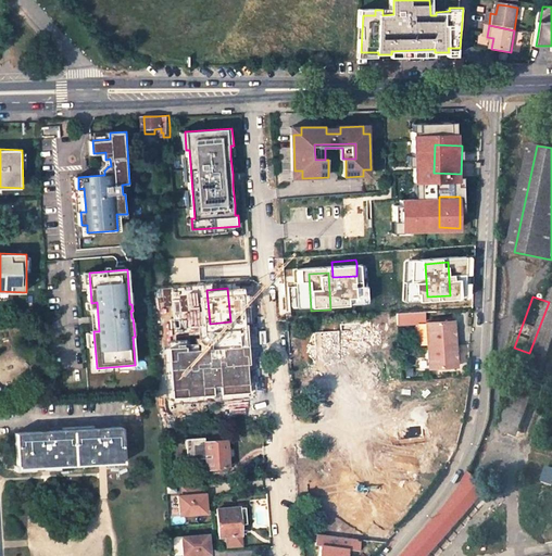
[(551,299),(503,430),(522,437),(551,355),(551,299)]
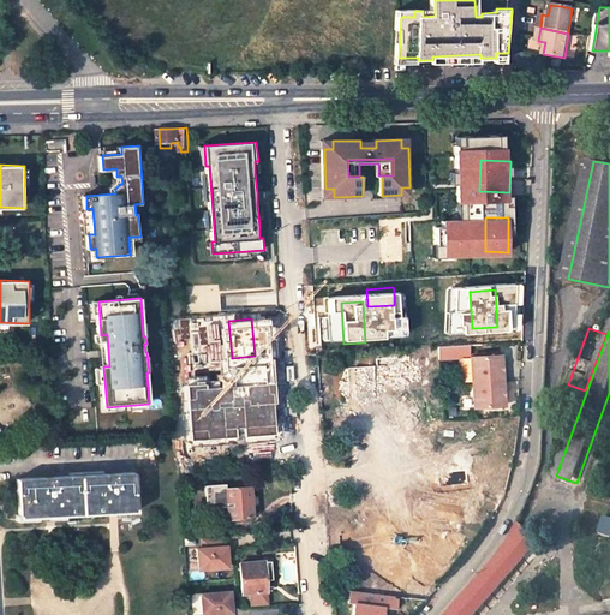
[(473,358),(476,383),(506,381),(503,356),(473,358)]
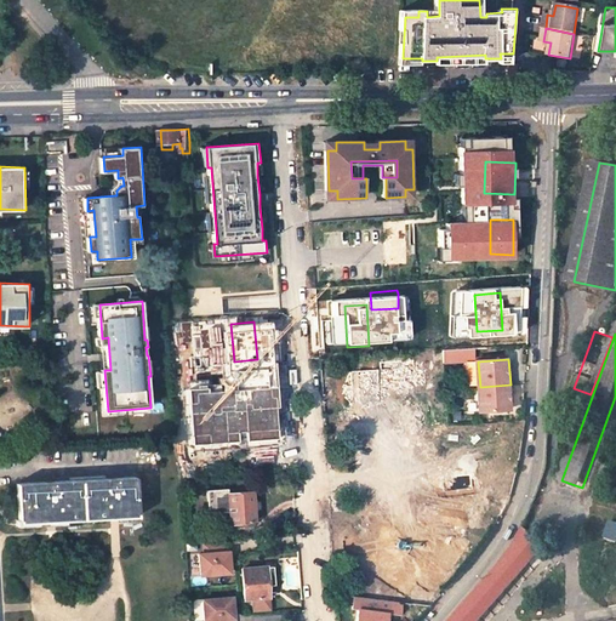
[(386,385),(409,382),(408,360),(385,363),(386,385)]
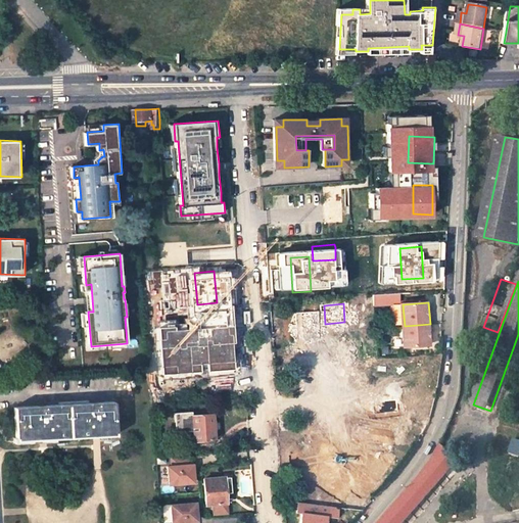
[(324,340),(322,312),(303,314),(307,342),(324,340)]
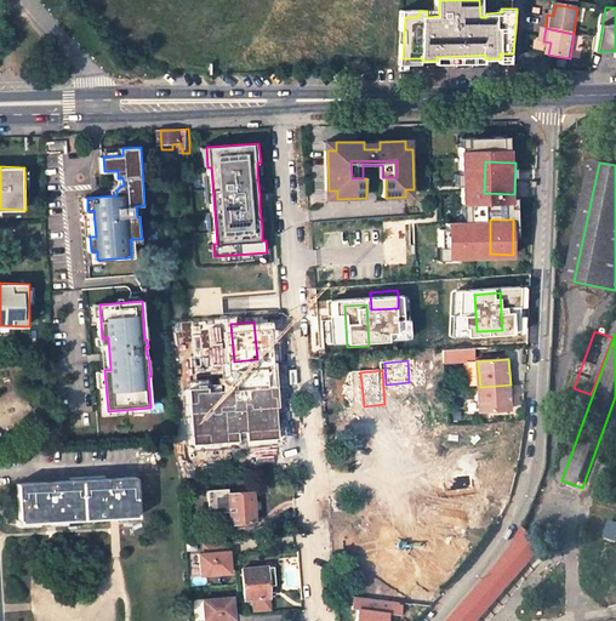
[(480,387),(482,412),(512,410),(511,385),(480,387)]
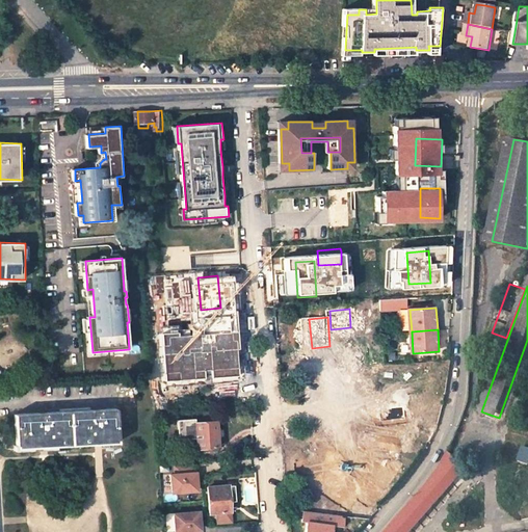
[(220,345),(198,346),(199,374),(217,373),(216,365),(222,365),(220,345)]
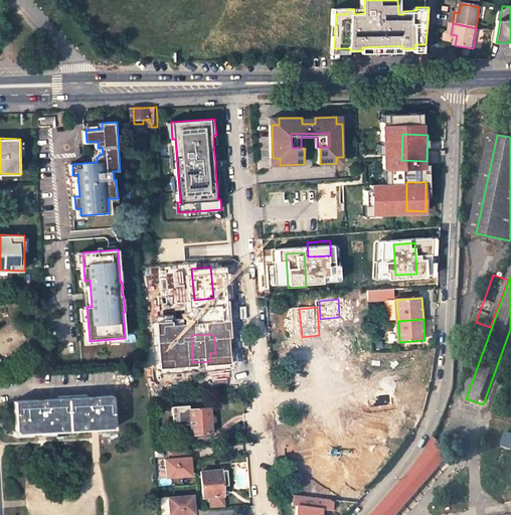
[(347,369),(346,356),(334,356),(334,370),(347,369)]
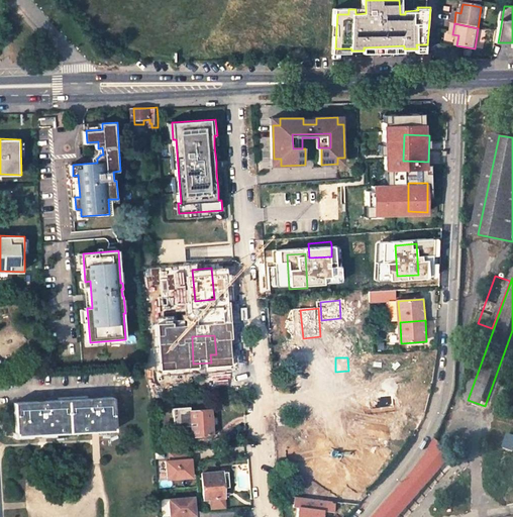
[(164,398),(163,389),(160,389),(155,389),(154,389),(155,399),(164,398)]
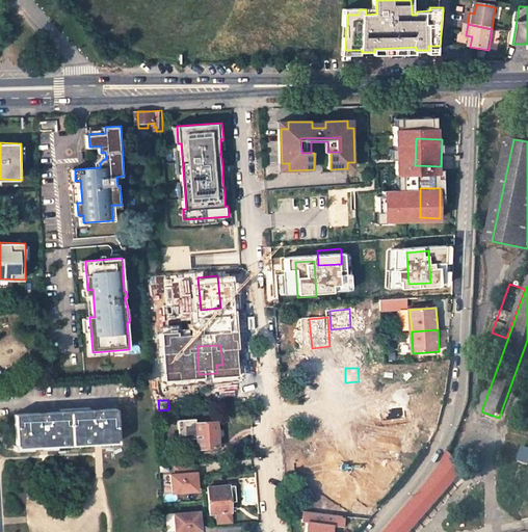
[(20,444),(44,443),(74,442),(97,440),(121,439),(119,408),(97,410),(46,413),(19,415),(20,444)]
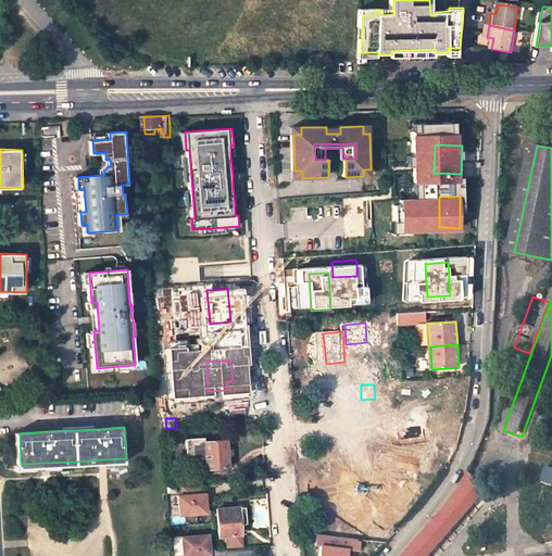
[(231,467),(229,440),(208,441),(208,437),(191,438),(192,458),(209,457),(210,469),(231,467)]
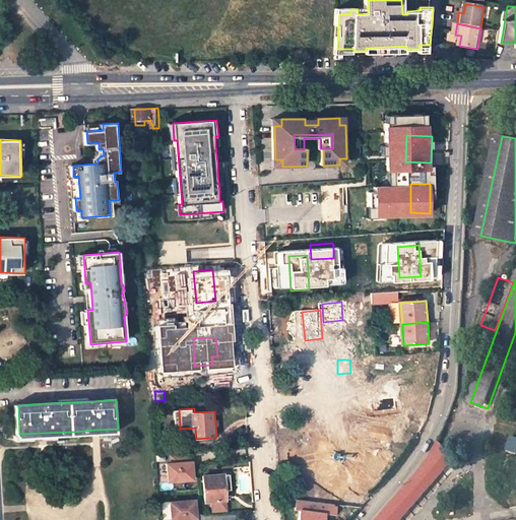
[(375,431),(374,420),(355,423),(356,433),(375,431)]
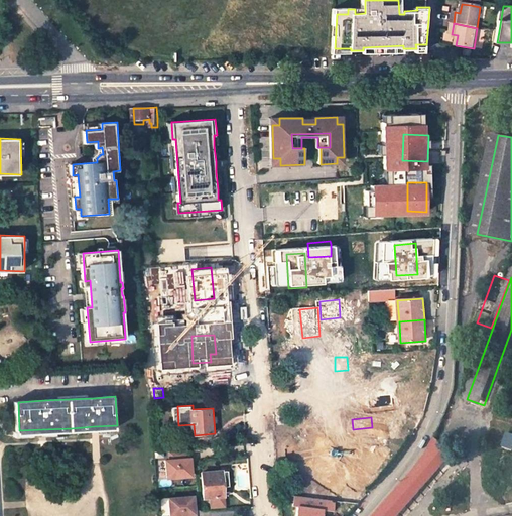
[(325,438),(301,440),(303,473),(327,472),(325,438)]
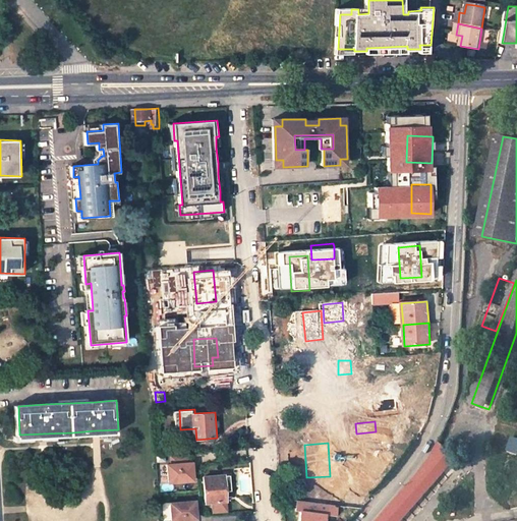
[(404,520),(461,458),(442,443),(432,461),(418,478),(380,520),(404,520)]
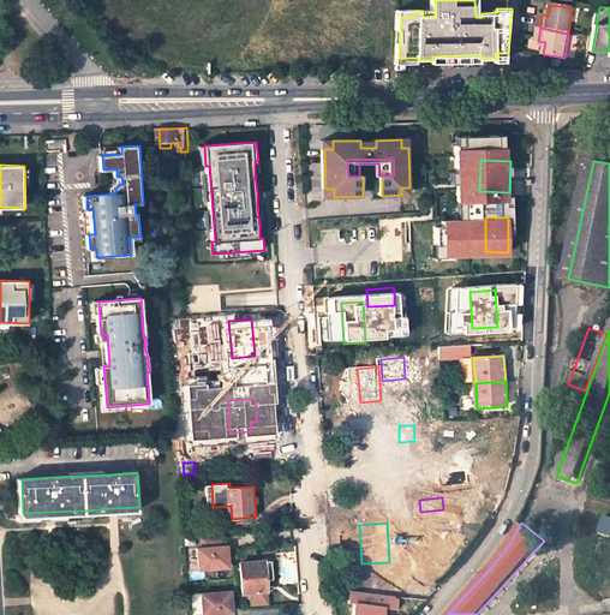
[(405,548),(404,531),(392,532),(393,549),(405,548)]
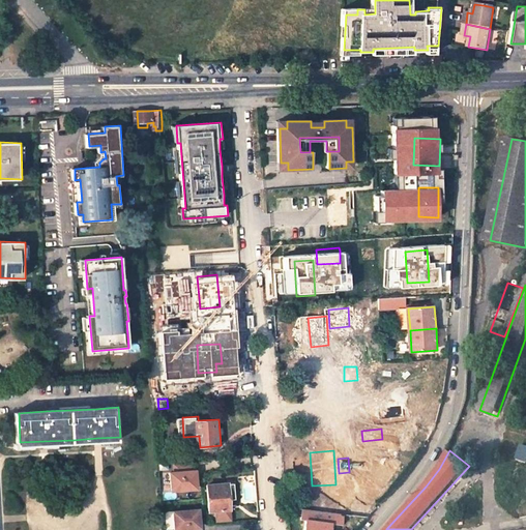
[(175,490),(199,489),(198,463),(177,464),(178,472),(173,472),(175,490)]
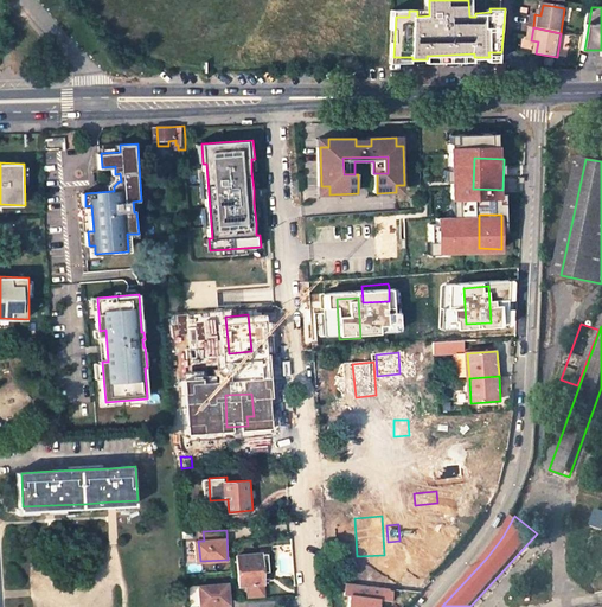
[(266,564),(264,553),(239,555),(242,586),(251,585),(267,583),(266,570),(271,570),(271,563),(266,564)]
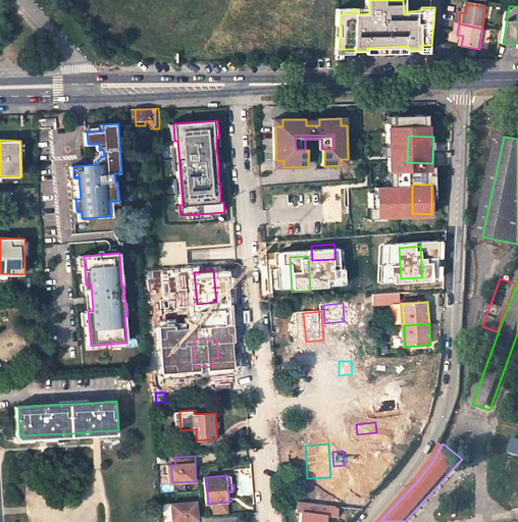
[(361,508),(363,498),(338,493),(335,504),(361,508)]
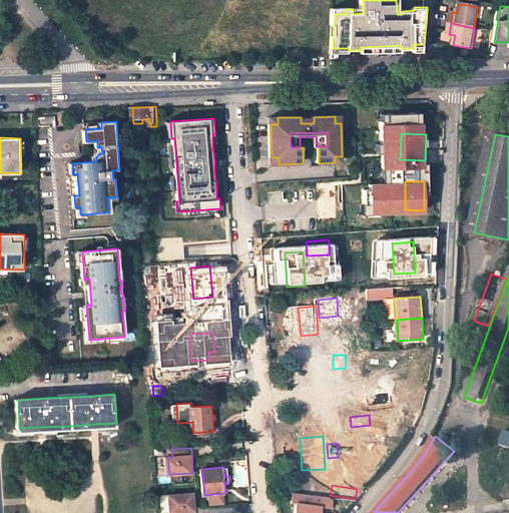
[(195,512),(194,493),(170,495),(172,512),(176,512),(195,512)]
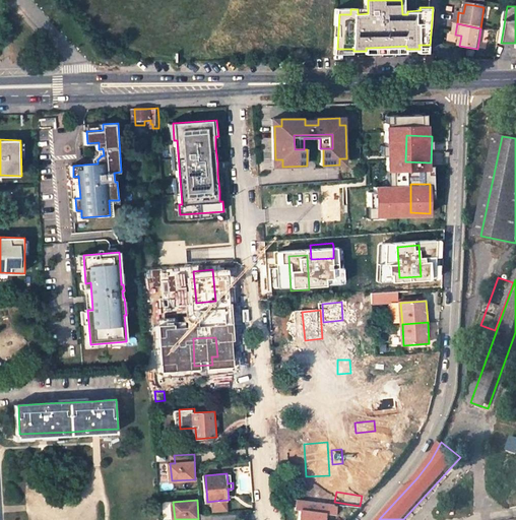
[(229,500),(215,501),(215,510),(230,509),(229,500)]
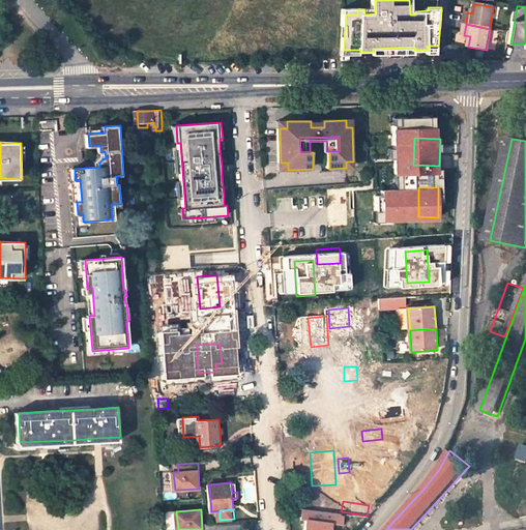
[(309,522),(307,529),(333,529),(334,525),(345,526),(346,516),(304,510),(303,522),(309,522)]
